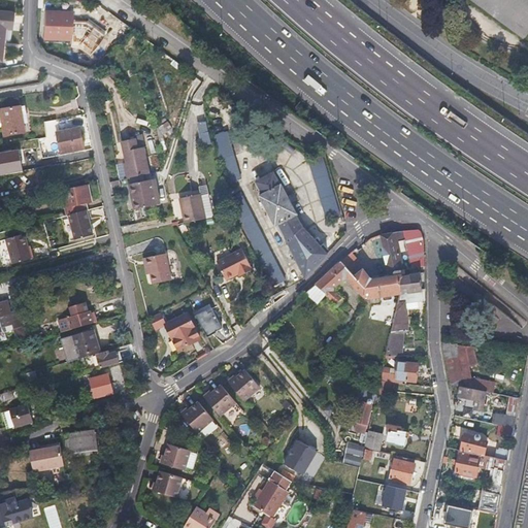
[(11,13),(0,11),(0,54),(3,28),(9,29),(11,13)]
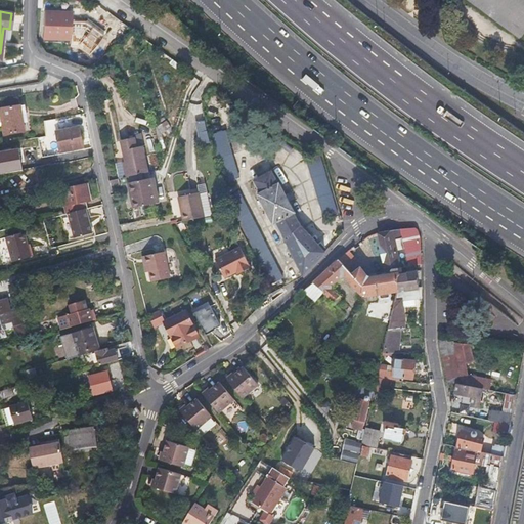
[(46,11),(44,39),(72,40),(72,11),(46,11)]
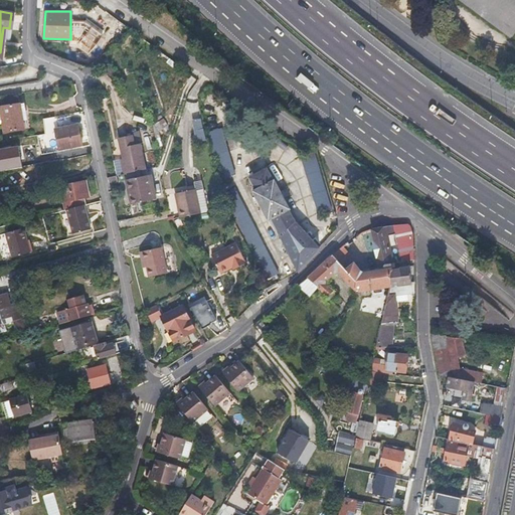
[(16,94),(1,96),(2,106),(17,104),(16,94)]
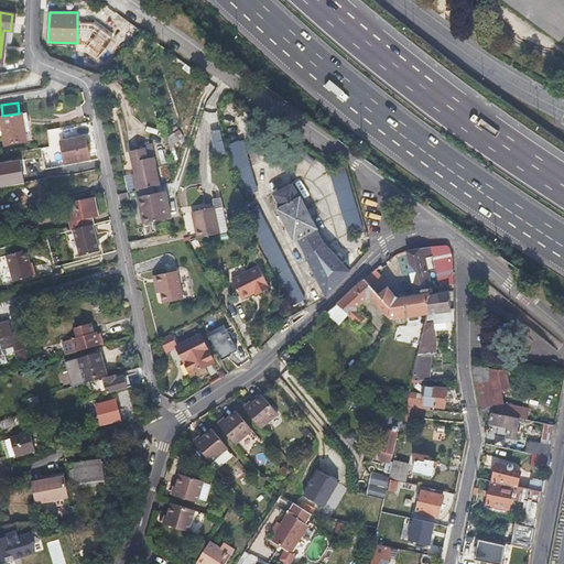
[(6,143),(28,140),(23,114),(19,114),(2,116),(4,134),(6,143)]
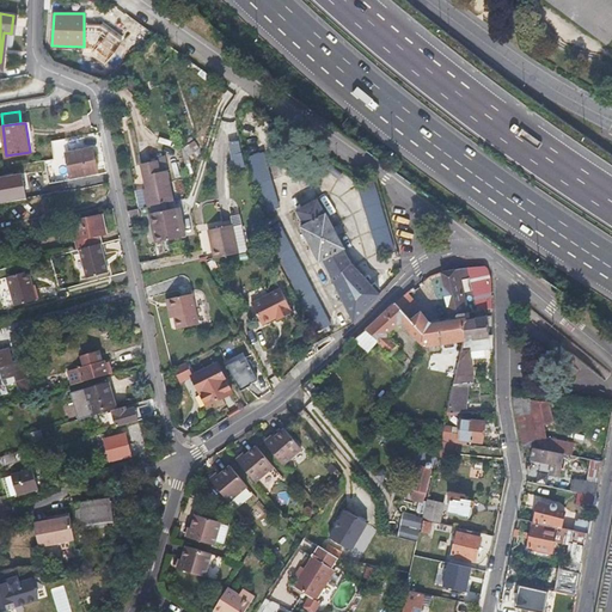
[(53,140),(54,148),(69,146),(68,138),(53,140)]
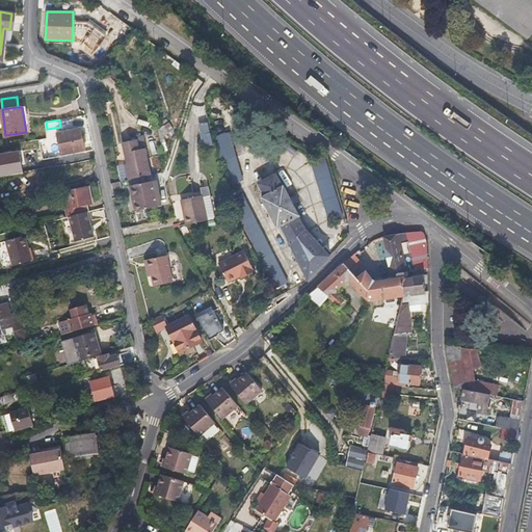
[(208,122),(198,124),(202,147),(212,145),(208,122)]
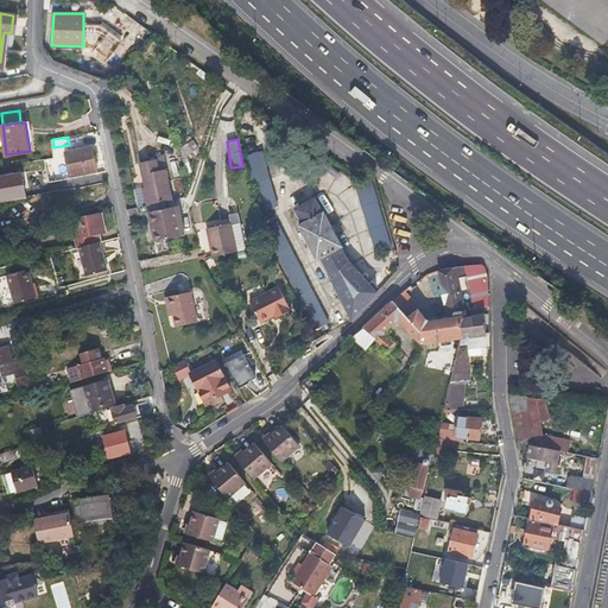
[(65,153),(70,176),(97,171),(93,147),(65,153)]
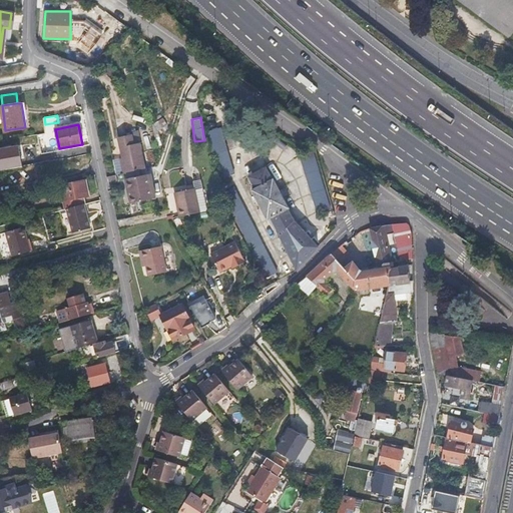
[(233,176),(218,130),(203,135),(210,158),(213,157),(220,180),(233,176)]
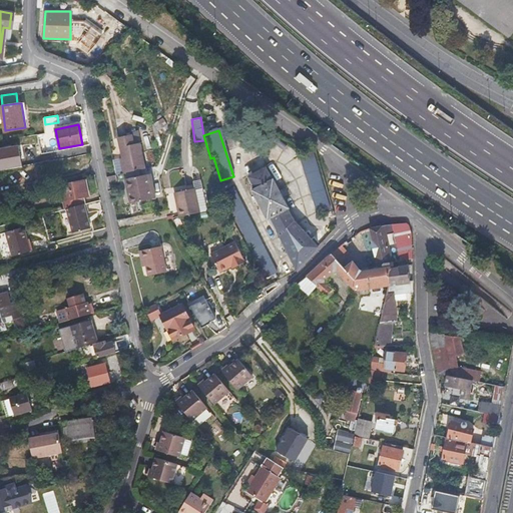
[(122,156),(124,172),(144,169),(139,142),(130,143),(129,134),(118,136),(122,156)]
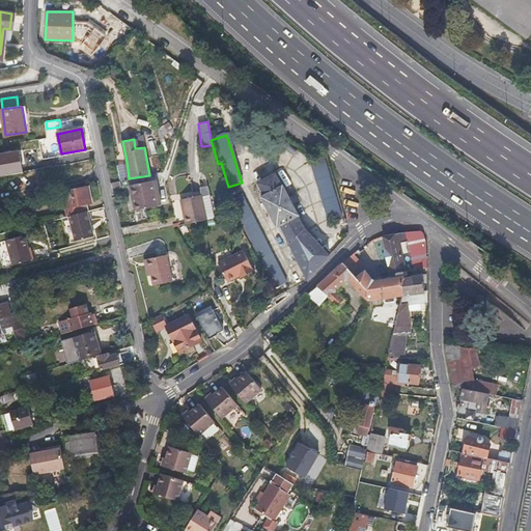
[(290,149),(299,164),(310,158),(303,143),(290,149)]
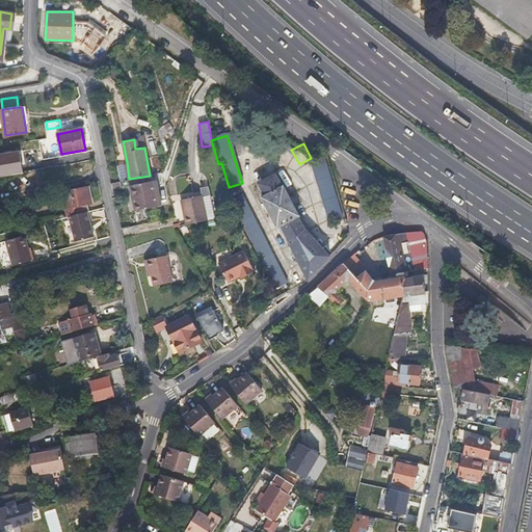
[(321,159),(310,163),(328,222),(341,218),(321,159)]
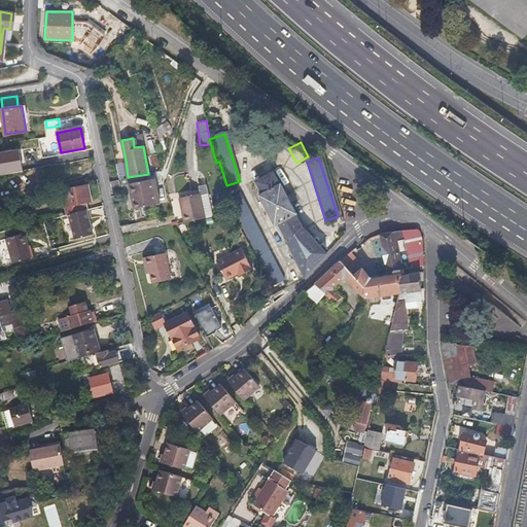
[(278,229),(305,276),(316,266),(326,253),(304,229),(296,217),(299,216),(282,186),(280,186),(273,174),(254,184),(260,198),(258,199),(275,230),(278,229)]
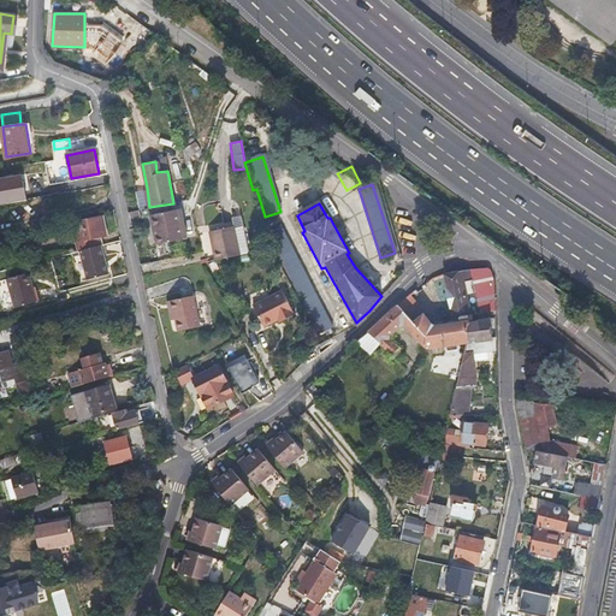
[(152,215),(157,246),(182,241),(177,211),(152,215)]
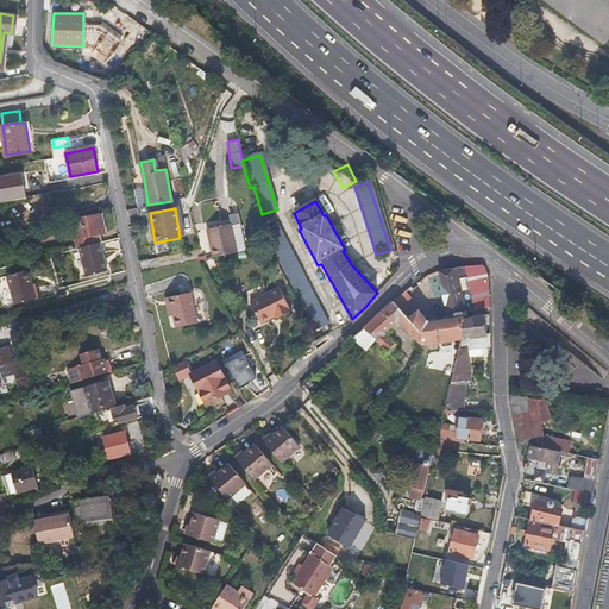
[(77,248),(93,244),(92,237),(99,236),(105,234),(100,215),(82,219),(81,217),(70,219),(76,249),(77,248)]
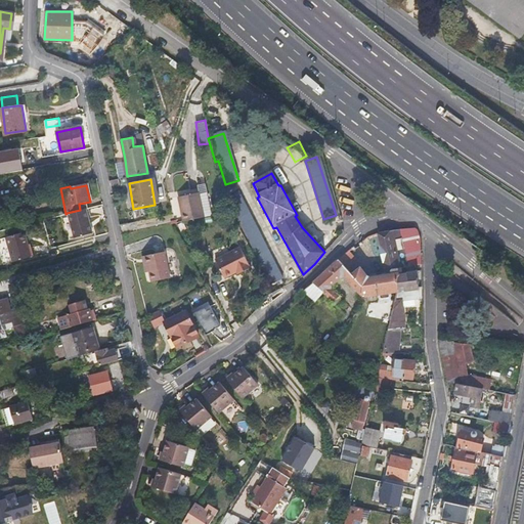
[(238,193),(225,201),(270,285),(282,278),(238,193)]
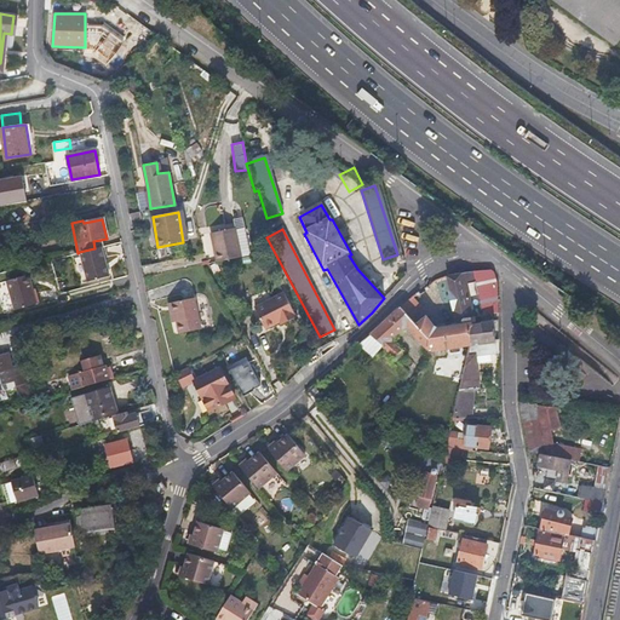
[(216,263),(239,258),(234,231),(234,230),(210,234),(216,263)]
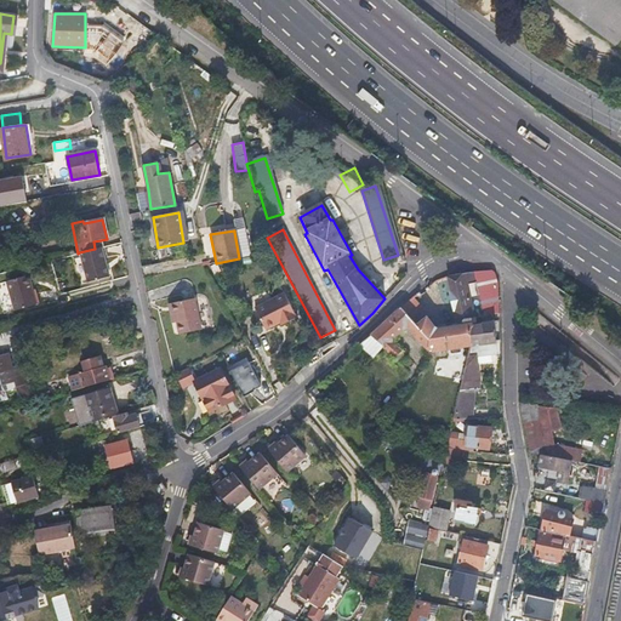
[(234,232),(239,258),(249,257),(243,231),(234,232)]
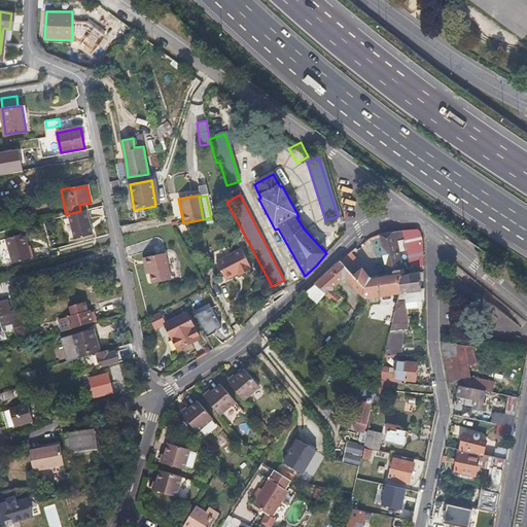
[(84,210),(80,211),(67,214),(73,239),(91,234),(84,210)]
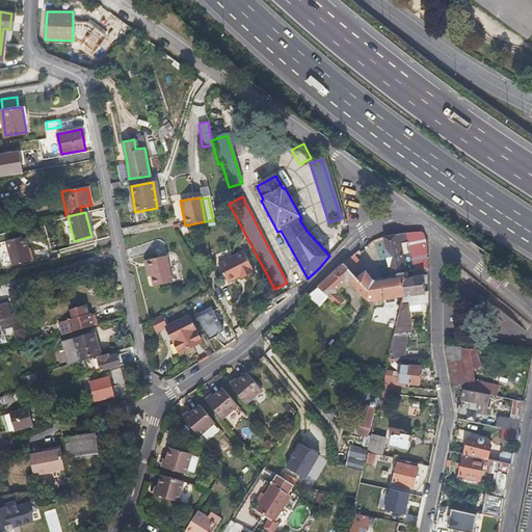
[(421,232),(405,234),(413,270),(427,268),(427,237),(421,232)]
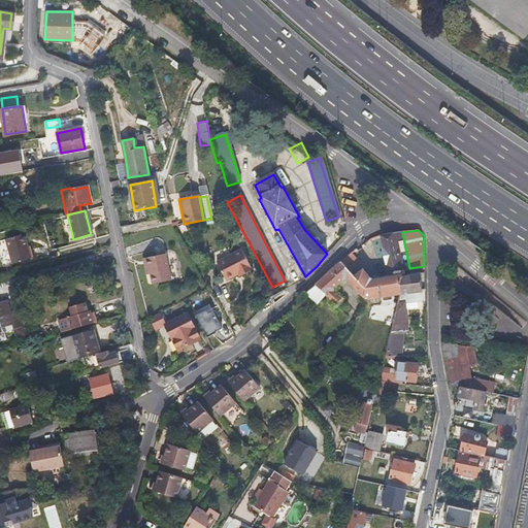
[(389,263),(391,272),(405,269),(396,232),(383,233),(385,246),(384,248),(387,263),(389,263)]
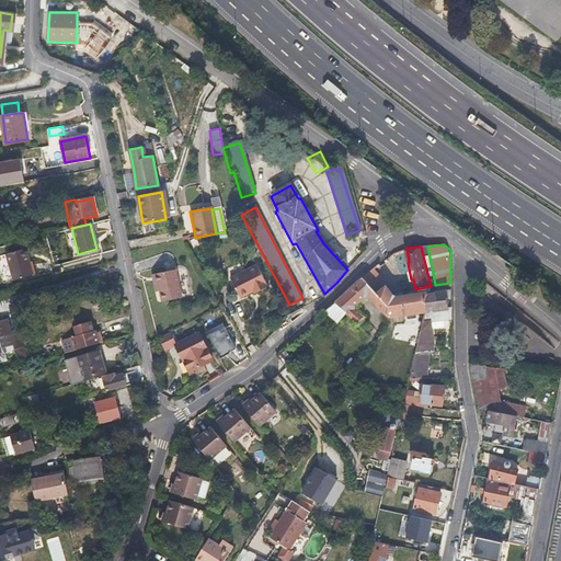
[(4,253),(12,281),(32,275),(24,249),(4,253)]
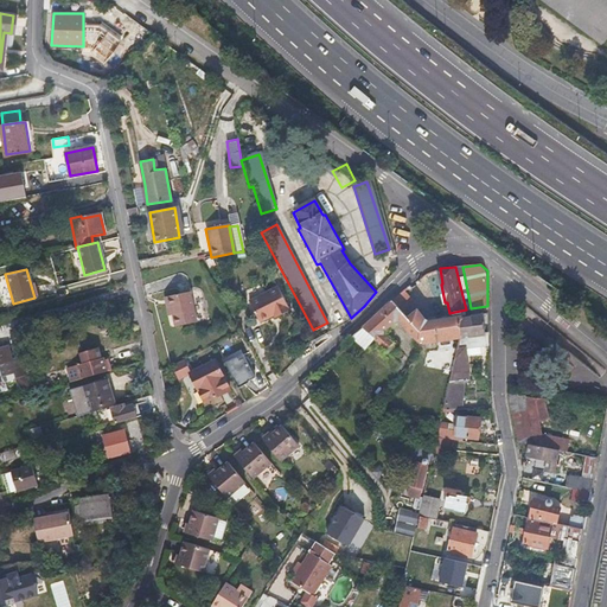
[(274,315),(278,313),(280,317),(289,311),(276,287),(248,301),(260,323),(274,315)]
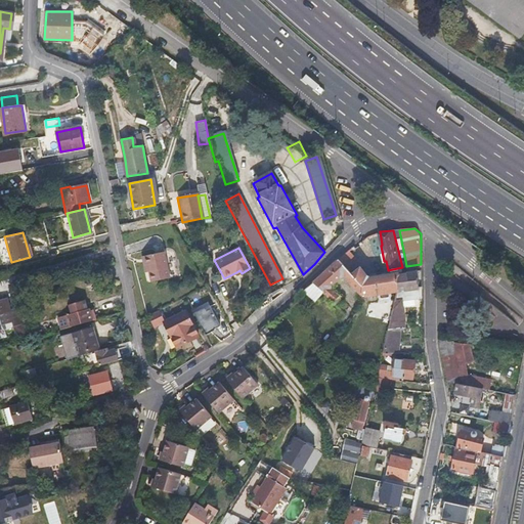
[(340,258),(353,272),(361,265),(363,263),(355,254),(353,255),(349,251),(340,258)]
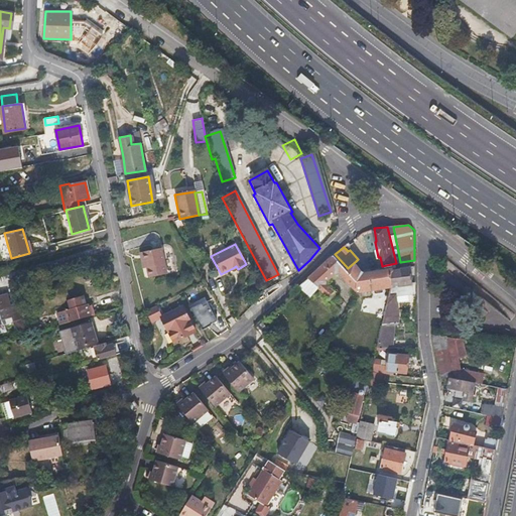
[(160,248),(143,251),(146,266),(149,277),(165,274),(160,248)]
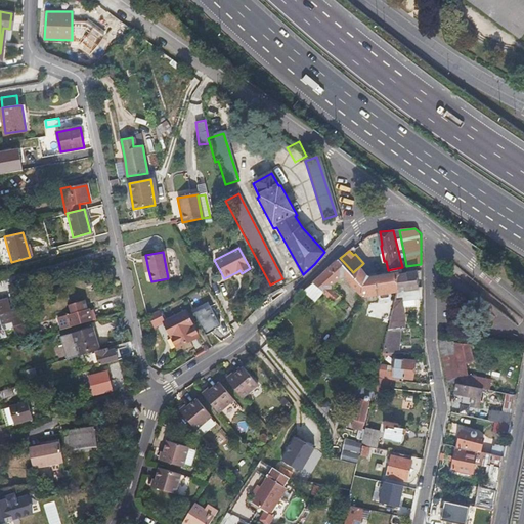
[(148,270),(145,255),(140,256),(143,271),(148,270)]
